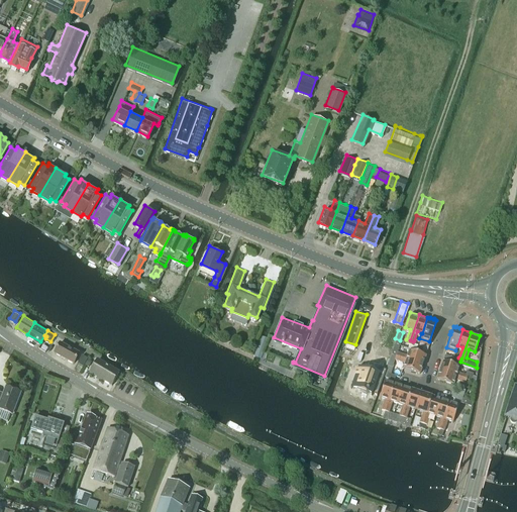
[(74,361),(79,350),(60,339),(54,349),(74,361)]
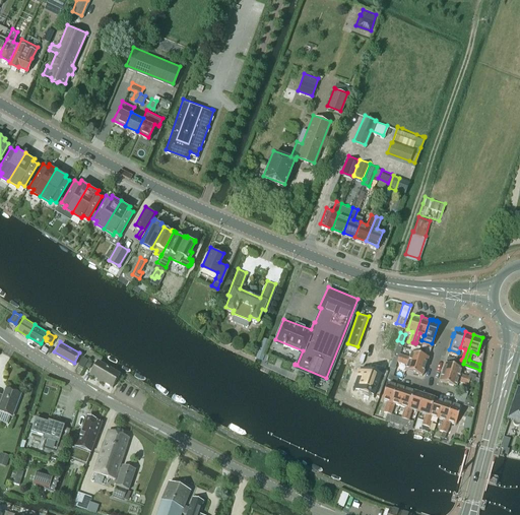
[(397,341),(393,352),(425,364),(428,355),(411,348),(409,355),(399,351),(402,343),(397,341)]
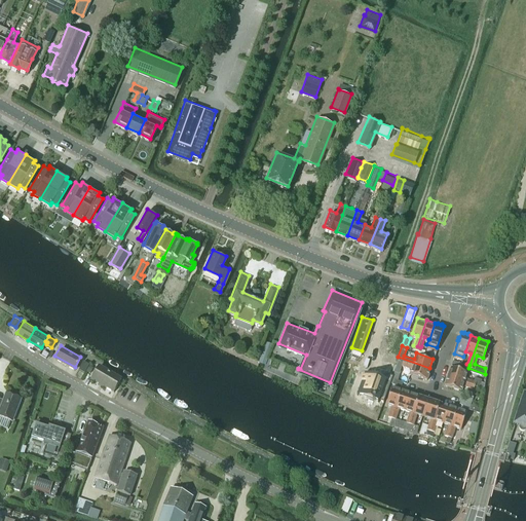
[(398,357),(393,369),(399,371),(402,362),(412,366),(410,371),(426,377),(429,368),(398,357)]
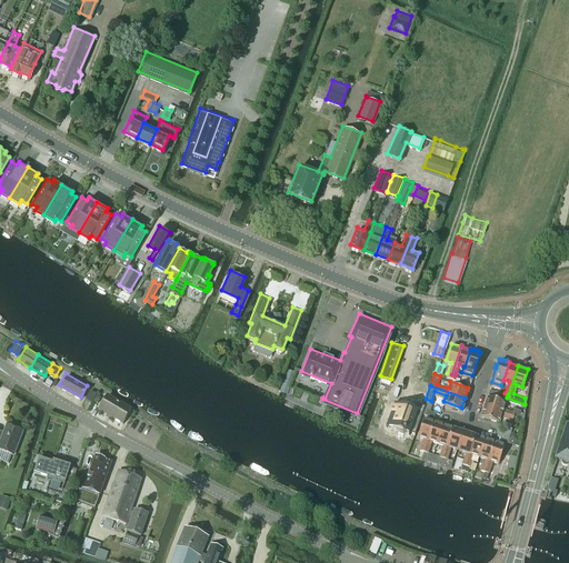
[(91,400),(97,391),(90,388),(85,395),(91,400)]
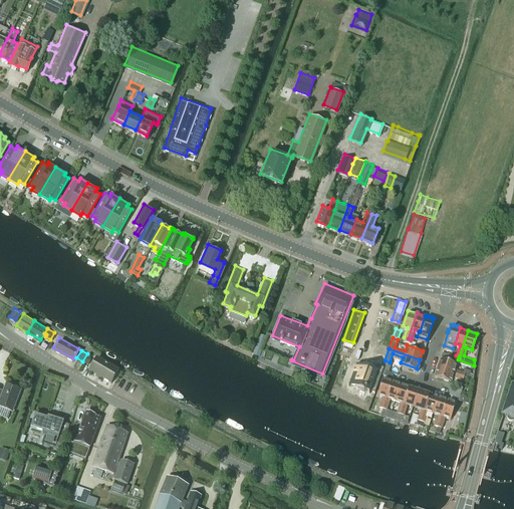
[(111,379),(118,367),(96,354),(89,366),(111,379)]
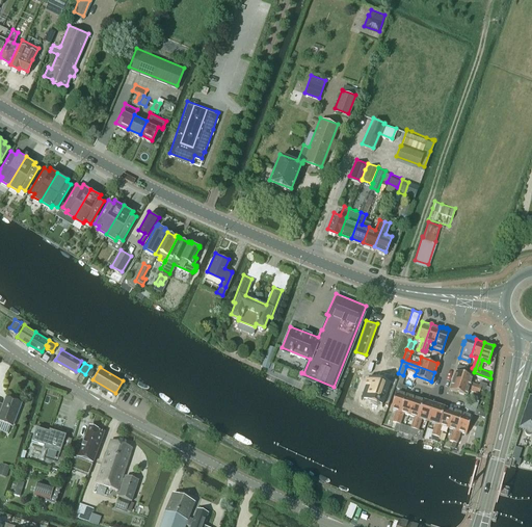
[(470,379),(472,374),(455,369),(453,375),(452,374),(451,377),(479,387),(487,390),(488,386),(486,385),(487,381),(480,378),(479,383),(470,379)]
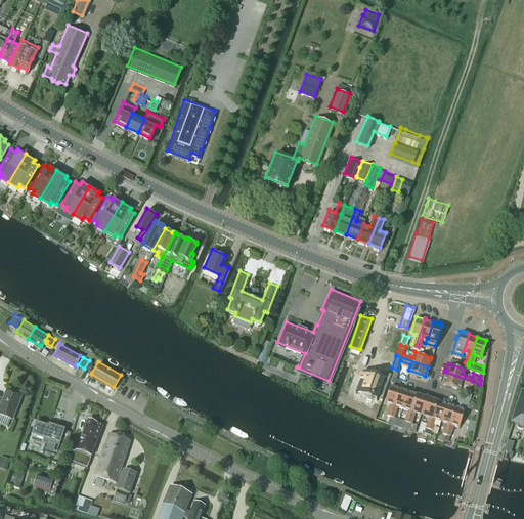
[(361,370),(358,380),(363,382),(360,390),(372,393),(370,394),(374,395),(375,394),(377,395),(378,394),(381,396),(390,372),(382,369),(380,376),(379,376),(361,370)]
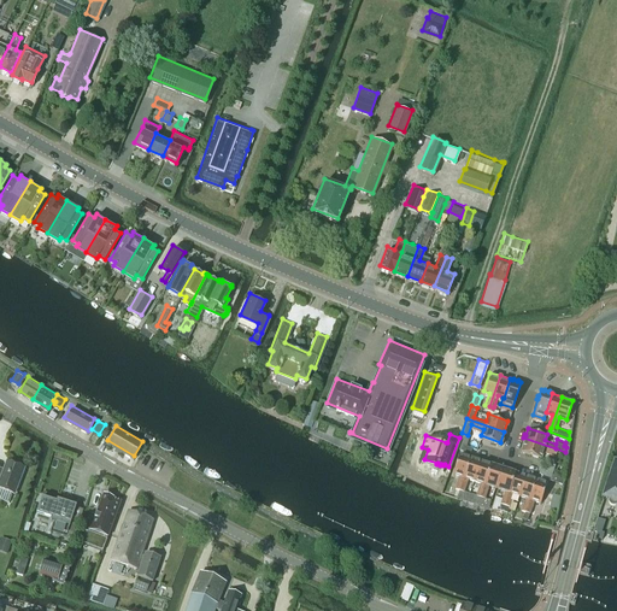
[(556,448),(523,438),(522,441),(523,441),(521,448),(540,456),(542,448),(554,452),(556,448)]
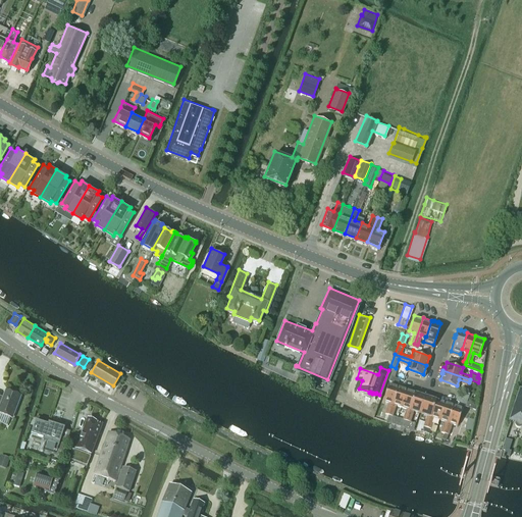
[(394,373),(388,372),(387,376),(398,380),(399,375),(394,373)]
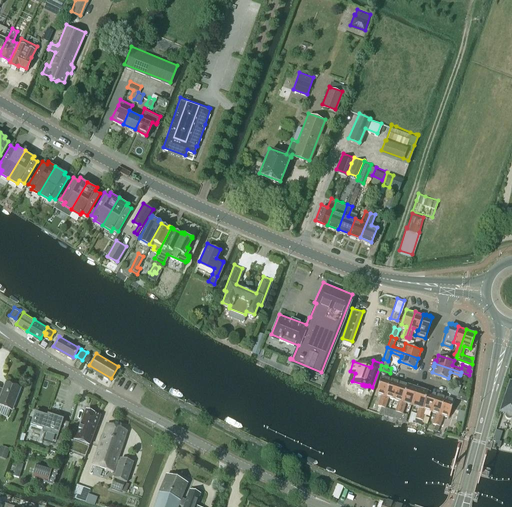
[(379,411),(390,377),(381,374),(376,390),(381,392),(378,402),(377,404),(378,404),(376,410),(379,411)]
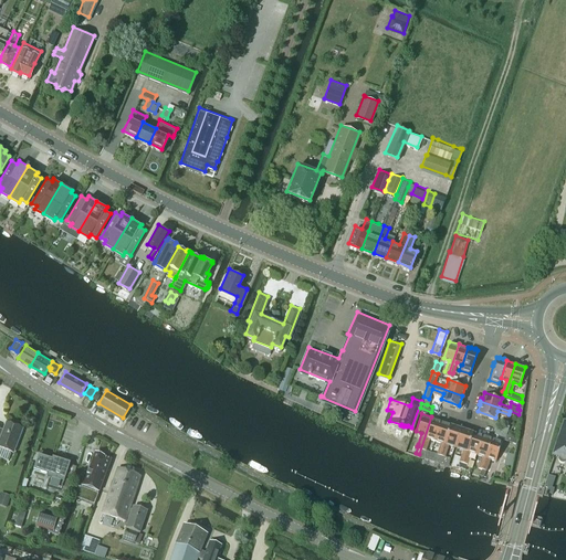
[(565,414),(554,452),(558,453),(558,455),(559,457),(561,458),(563,460),(564,458),(565,457),(565,414)]
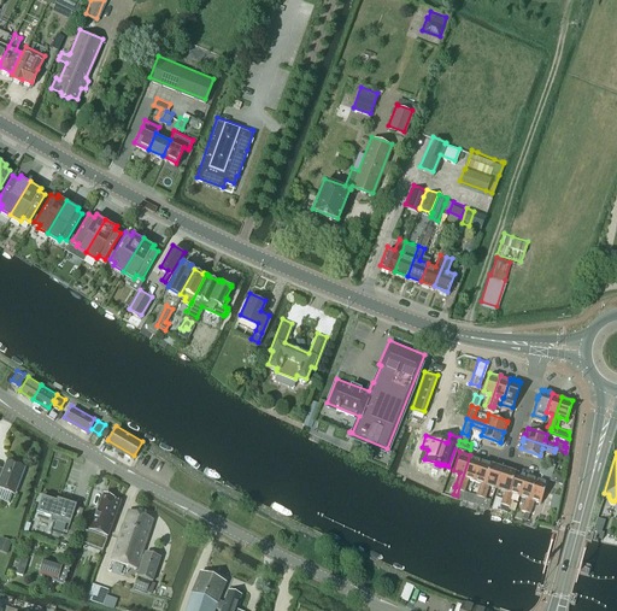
[(475,477),(481,458),(470,454),(457,495),(468,499),(471,489),(463,487),(468,475),(475,477)]
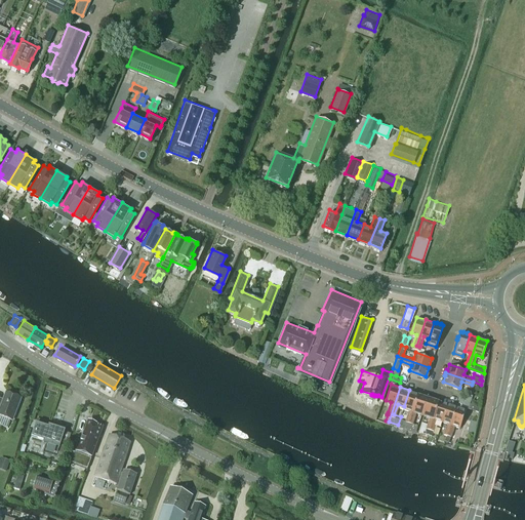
[(0,412),(12,417),(21,395),(6,389),(3,397),(0,395),(0,412)]
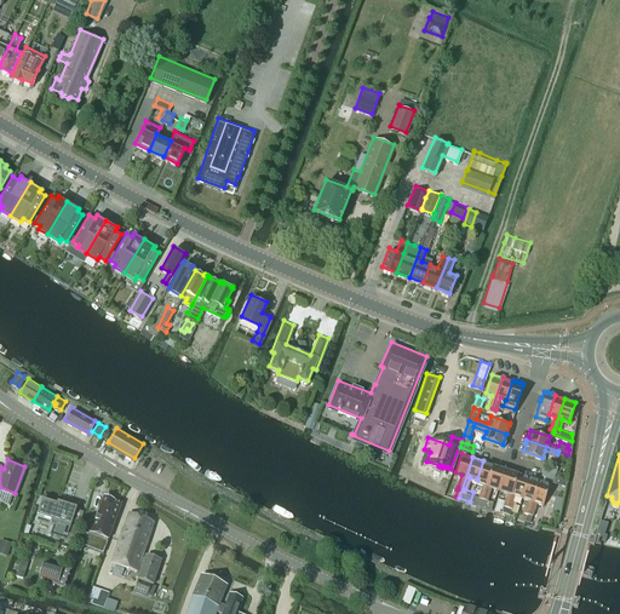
[(482,503),(494,464),(483,460),(477,480),(483,482),(478,494),(474,492),(470,501),(478,504),(478,501),(482,503)]
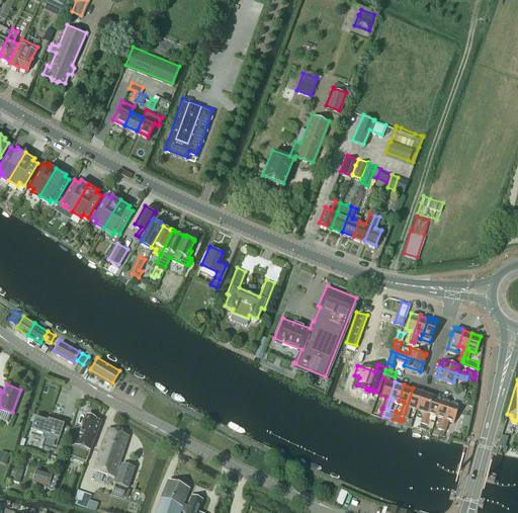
[(417,407),(422,391),(413,388),(403,420),(411,423),(413,417),(407,415),(410,405),(417,407)]
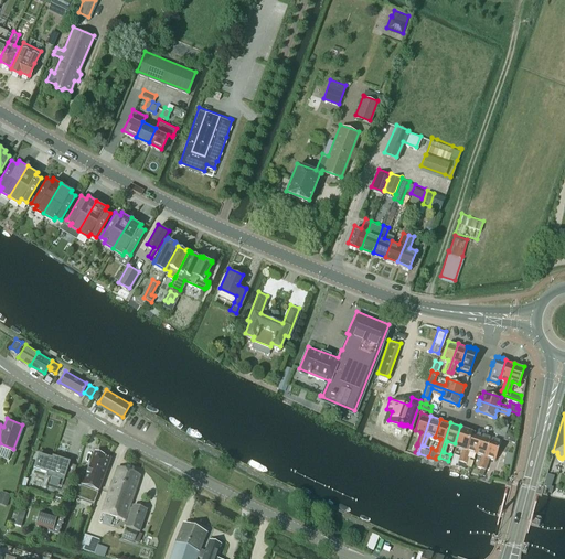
[(505,431),(508,427),(501,425),(501,426),(496,423),(493,429),(498,433),(504,434),(503,437),(514,440),(516,434),(505,431)]
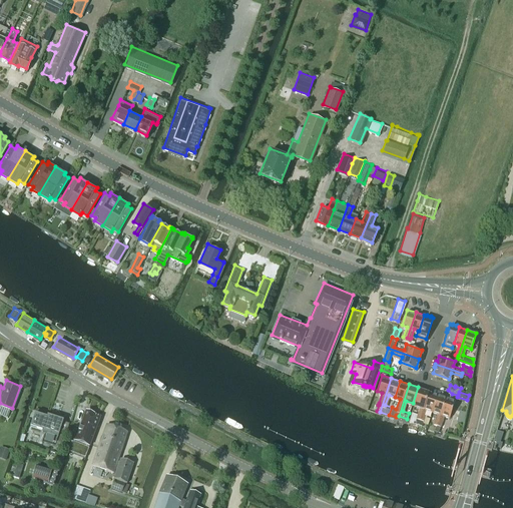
[(415,420),(417,421),(419,416),(427,390),(418,387),(413,403),(420,405),(417,416),(415,420)]
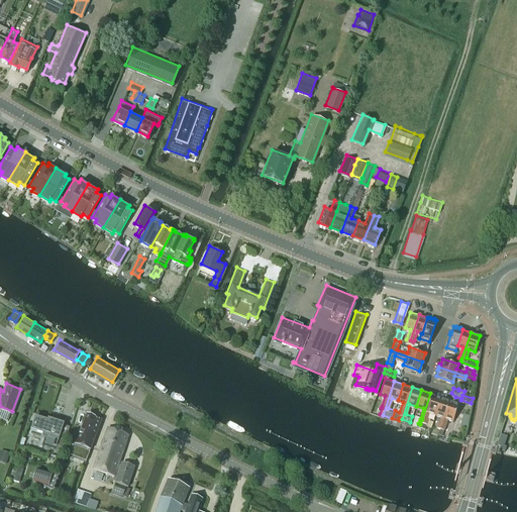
[(433,416),(434,412),(439,396),(430,393),(422,419),(420,424),(425,426),(426,421),(428,415),(433,416)]
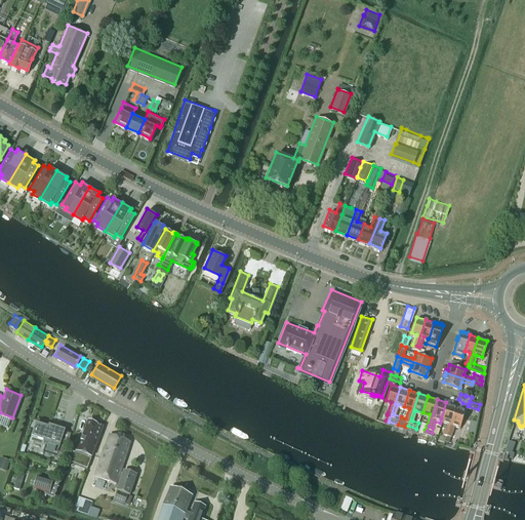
[(455,405),(446,402),(441,418),(442,418),(447,421),(443,431),(446,433),(455,405)]
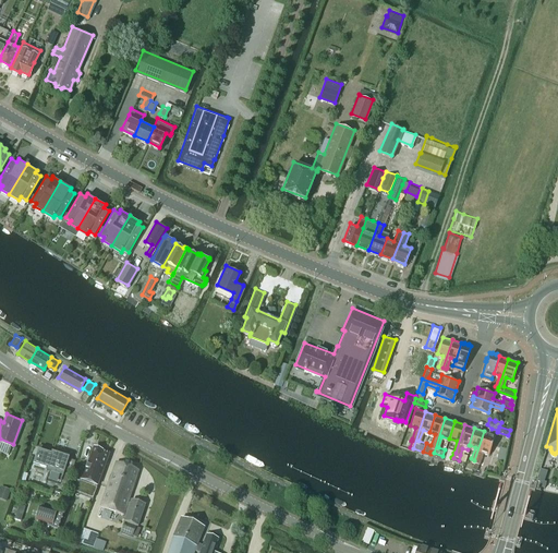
[(495,434),(484,431),(474,460),(473,466),(477,467),(478,461),(483,449),(488,452),(495,434)]
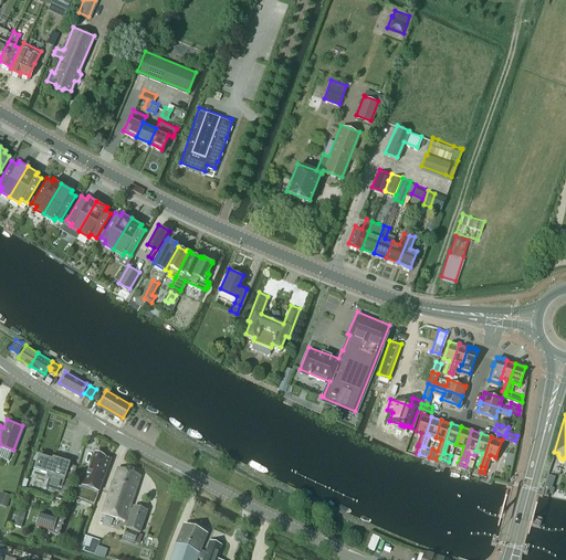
[(85,471),(82,483),(81,484),(79,483),(74,494),(94,502),(98,488),(103,477),(111,456),(103,453),(94,450),(86,472),(85,471)]
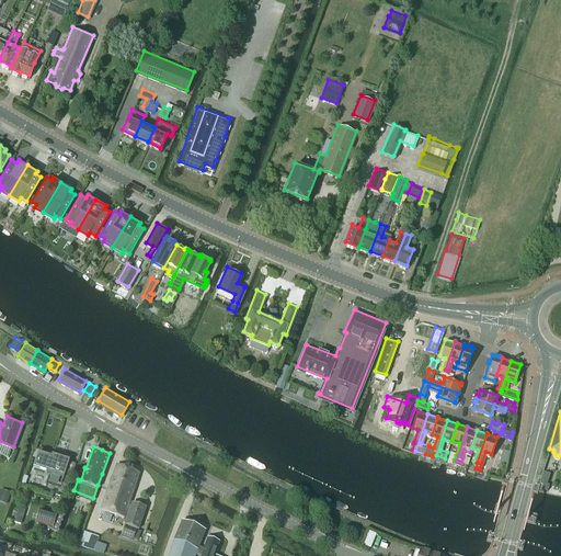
[(34,463),(47,466),(47,468),(46,471),(48,471),(45,479),(68,487),(77,460),(69,457),(70,456),(53,451),(52,452),(52,455),(37,451),(34,463)]
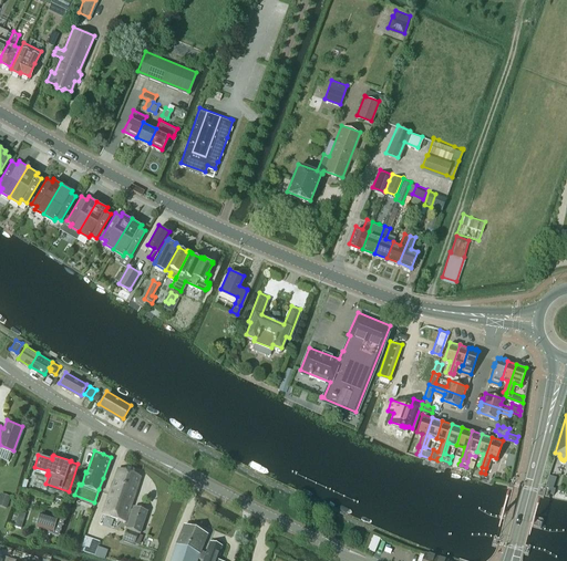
[(132,507),(130,506),(141,474),(117,466),(102,511),(125,519),(124,522),(127,522),(126,527),(123,537),(135,540),(138,530),(140,530),(147,508),(133,504),(132,507)]
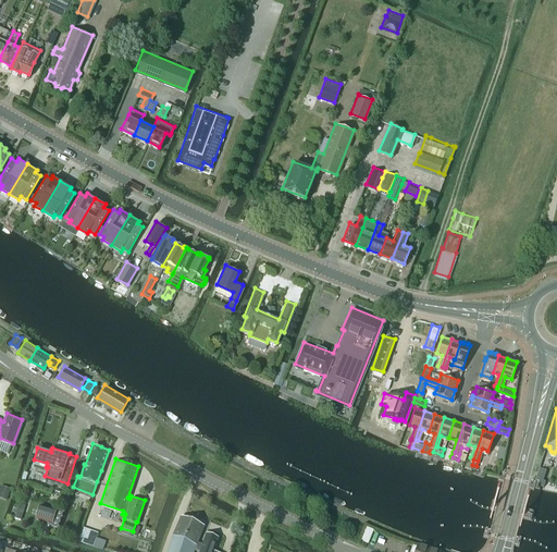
[(539,476),(536,482),(544,485),(546,478),(539,476)]
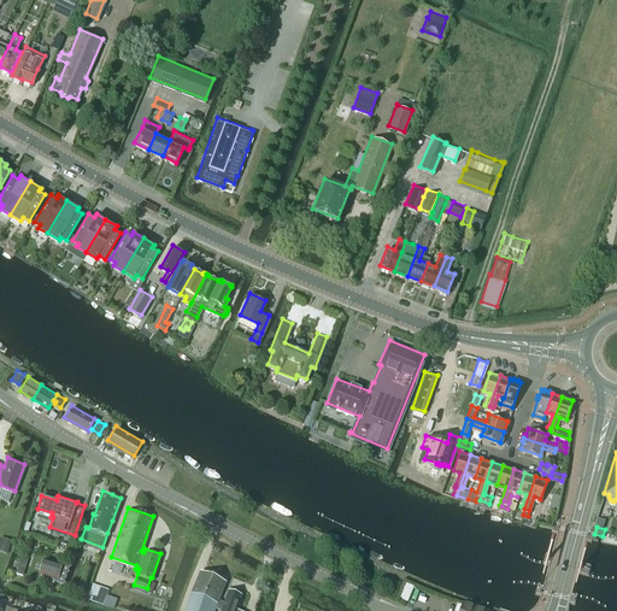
[(12,538),(1,533),(0,535),(0,546),(7,550),(12,538)]
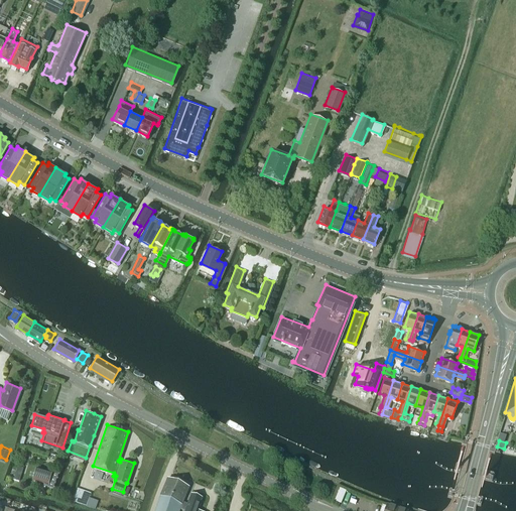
[(35,464),(32,476),(44,480),(49,481),(53,469),(52,469),(35,464)]
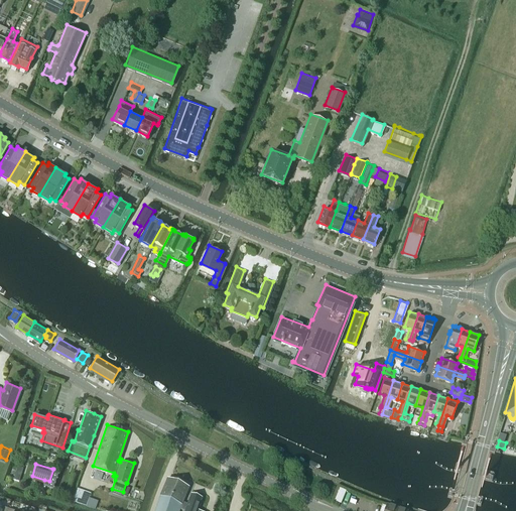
[(159,493),(153,510),(178,510),(180,506),(184,508),(187,501),(182,499),(188,485),(167,476),(159,493)]
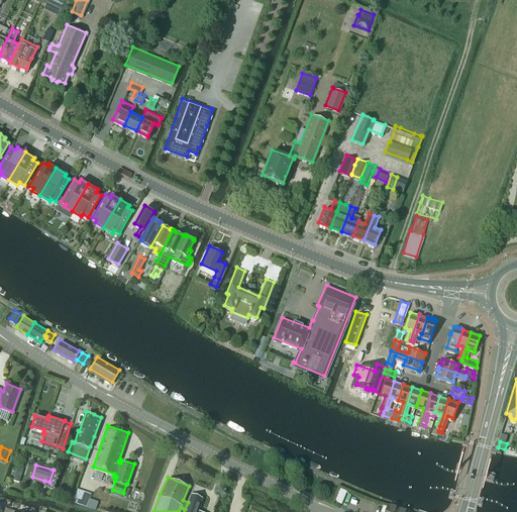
[(341,501),(346,488),(339,485),(334,498),(341,501)]
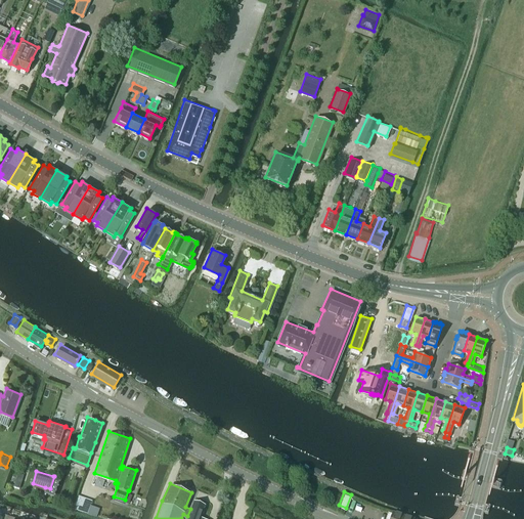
[(194,499),(190,509),(187,516),(185,518),(210,518),(211,518),(210,518),(201,515),(205,503),(203,503),(194,499)]
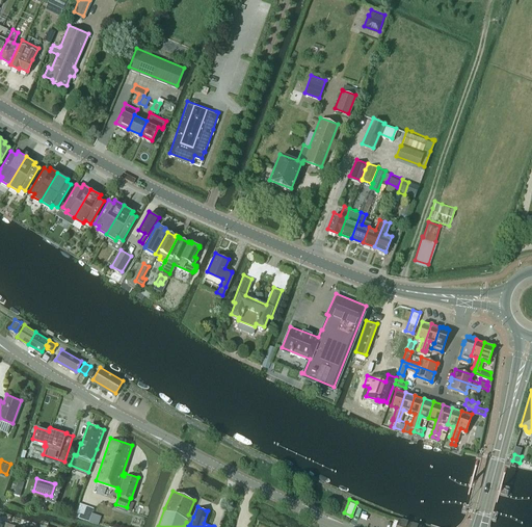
[(426,526),(400,518),(396,526),(426,526)]
